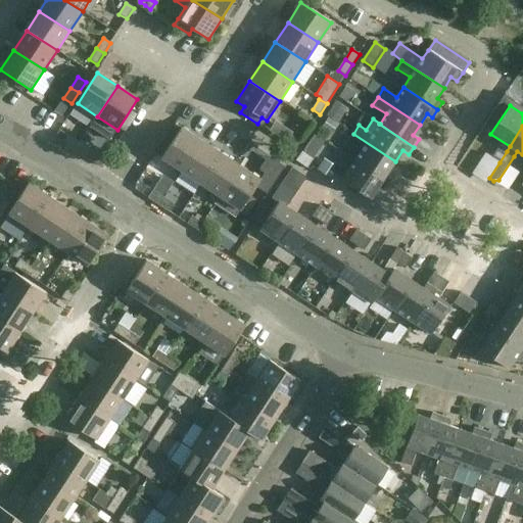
[(182,172),(201,141),(182,128),(161,158),(182,172)]
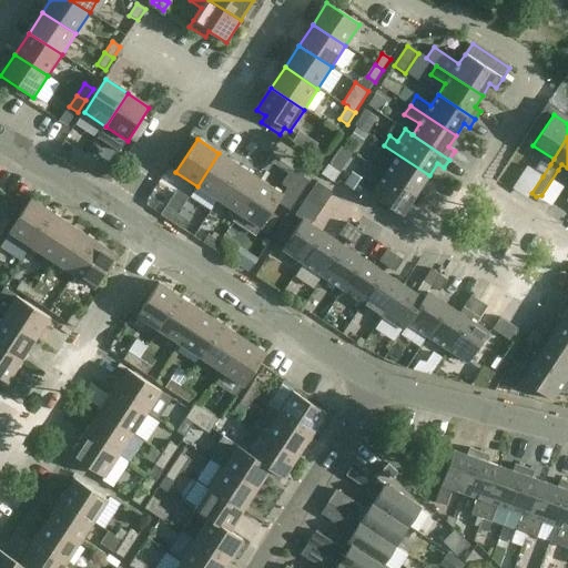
[(345,143),(330,160),(340,169),(355,152),(345,143)]
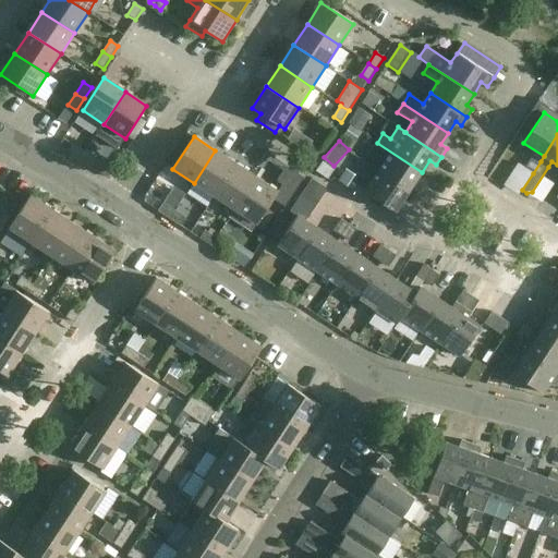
[(378,171),(398,184),(415,196),(421,187),(414,183),(422,172),(377,143),(371,152),(386,161),(378,171)]
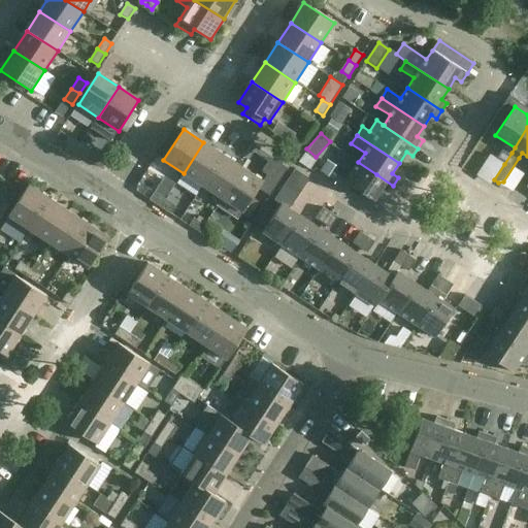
[(288,144),(299,152),(304,143),(293,136),(288,144)]
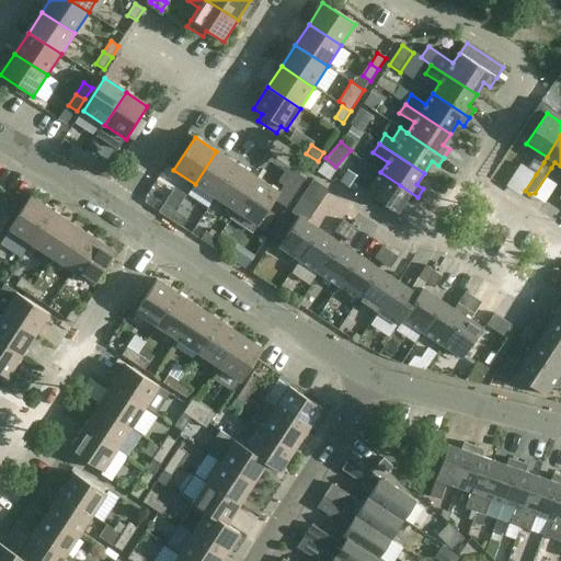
[(69,153),(80,161),(86,153),(73,146),(69,153)]
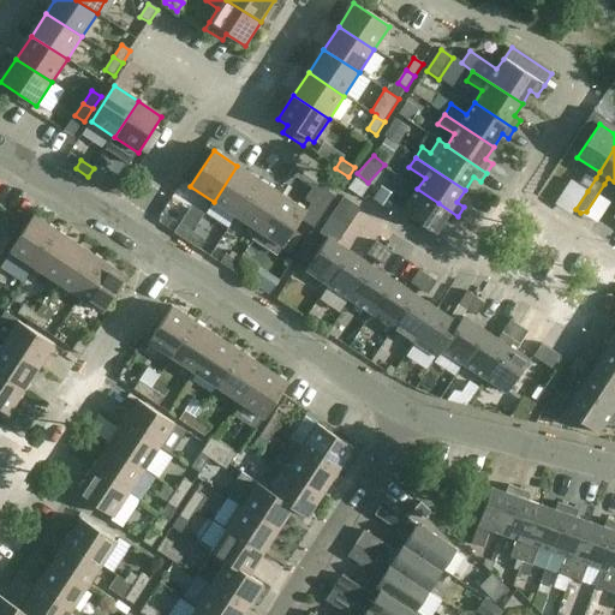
[(237,166),(214,202),(237,216),(260,181),(237,166)]
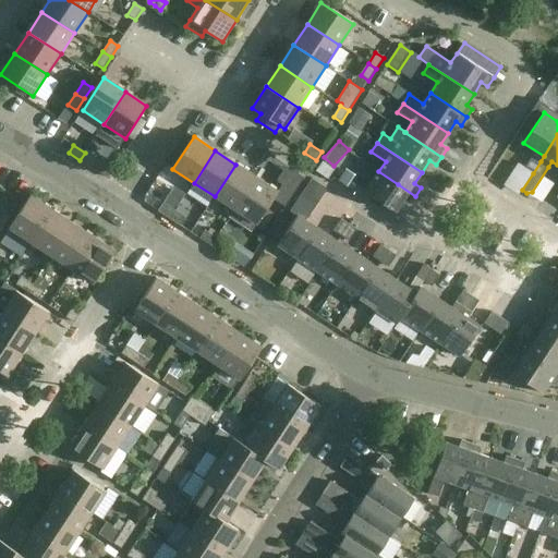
[(80,160),(92,168),(96,160),(85,153),(80,160)]
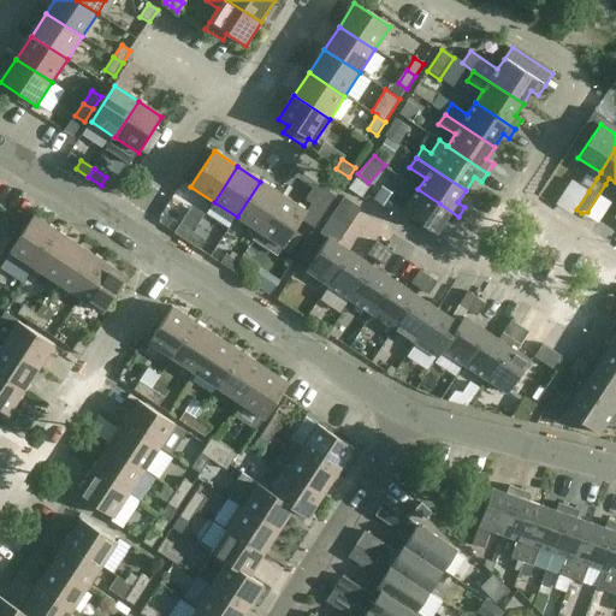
[(579,185),(588,191),(597,178),(588,172),(579,185)]
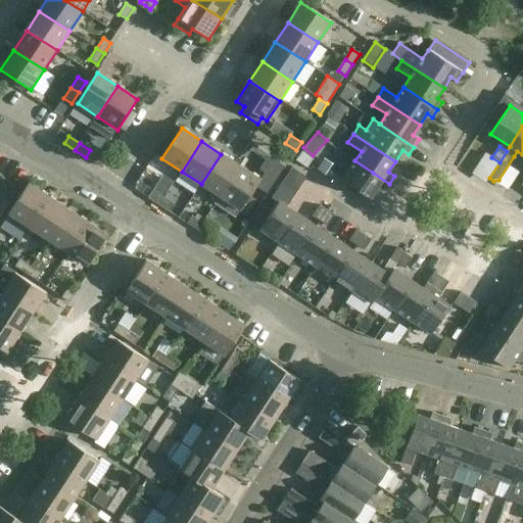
[(201,184),(220,196),(221,197),(237,173),(240,167),(221,154),(201,184)]
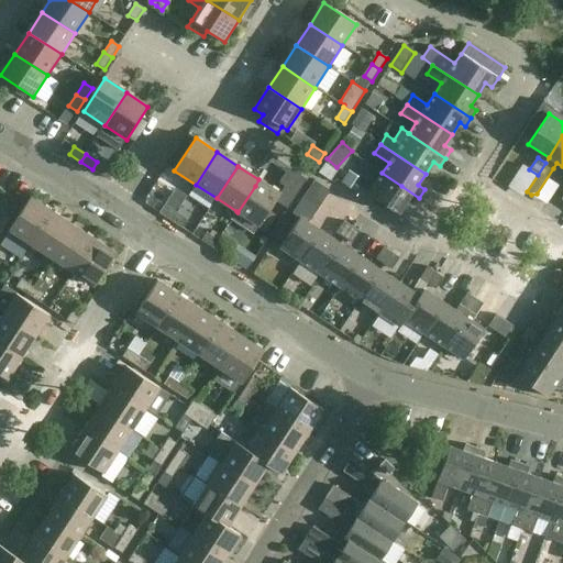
[(401,186),(382,173),(375,184),(360,175),(359,177),(349,170),(341,183),(356,192),(360,188),(399,213),(407,202),(414,206),(419,198),(401,186)]
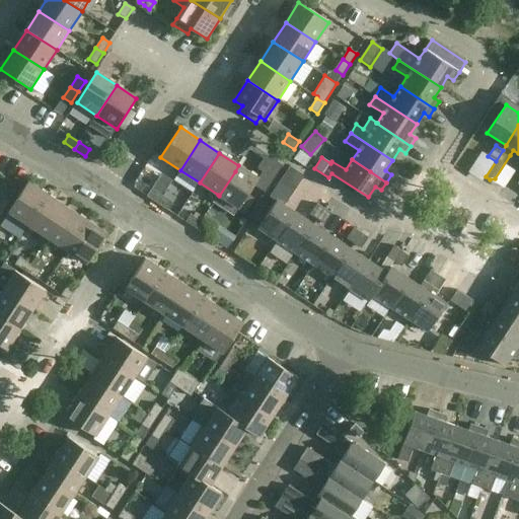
[(238,165),(235,171),(219,196),(218,195),(214,202),(234,215),(258,178),(238,165)]
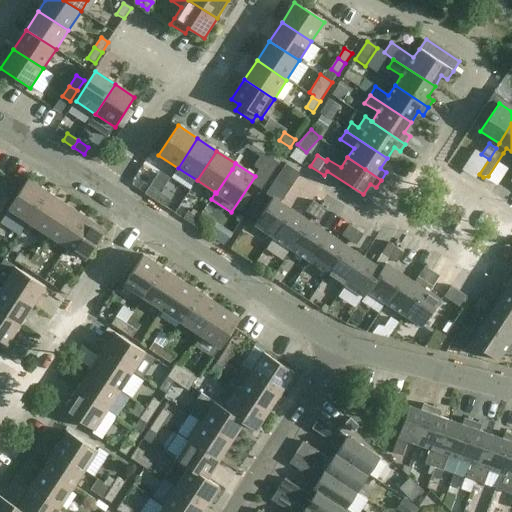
[(300,173),(286,164),(266,194),(273,199),(255,225),(274,238),(292,210),(281,203),(300,173)]
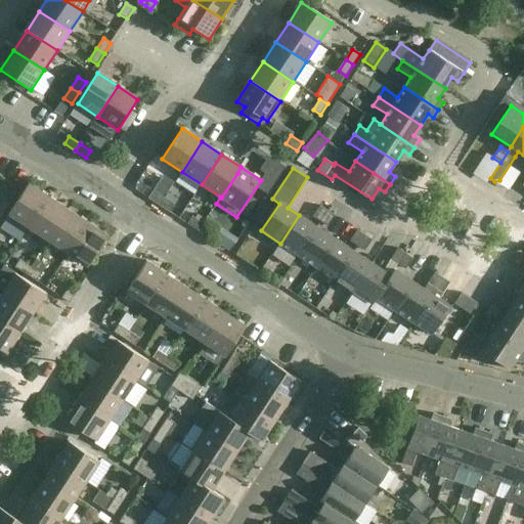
[(268,176),(260,189),(266,193),(275,180),(268,176)]
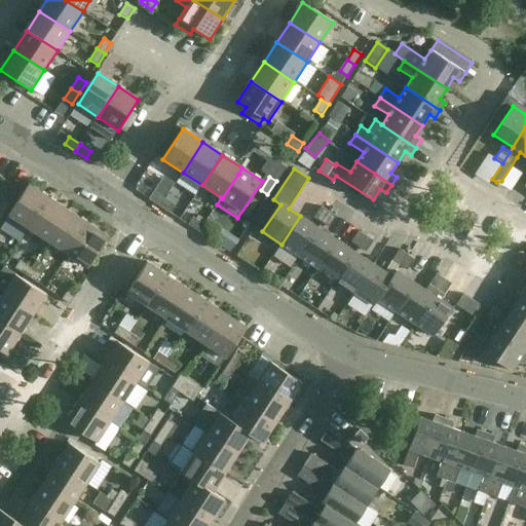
[(29,228),(48,197),(29,184),(8,215),(29,228)]
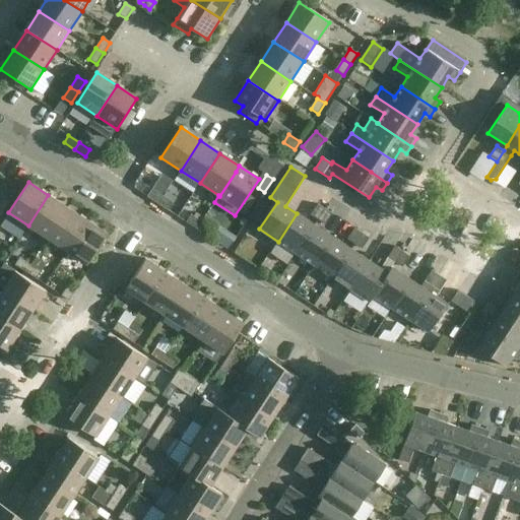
[(147,197),(158,204),(163,197),(152,190),(147,197)]
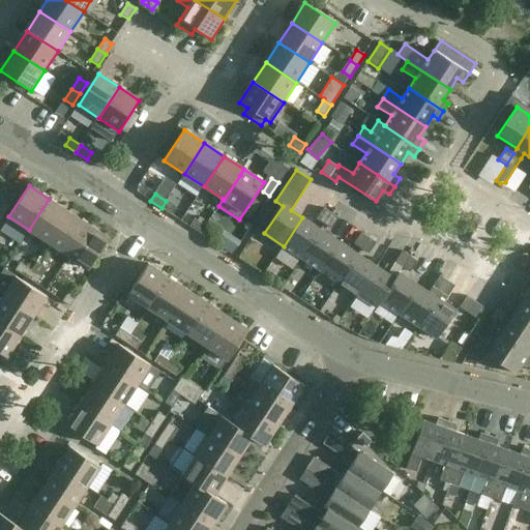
[(49,199),(29,230),(49,242),(68,212),(49,199)]
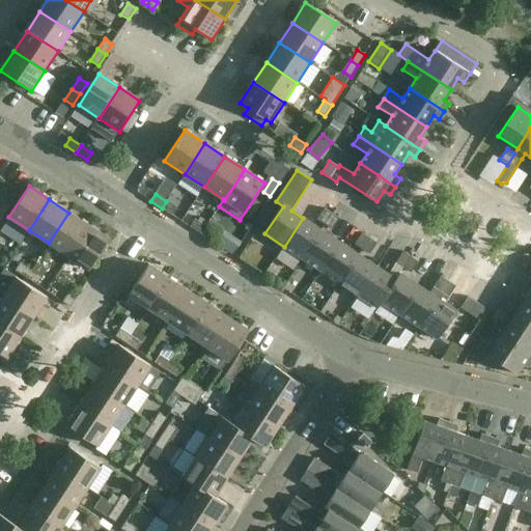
[(0,204),(0,216),(2,218),(9,206),(2,201),(0,204)]
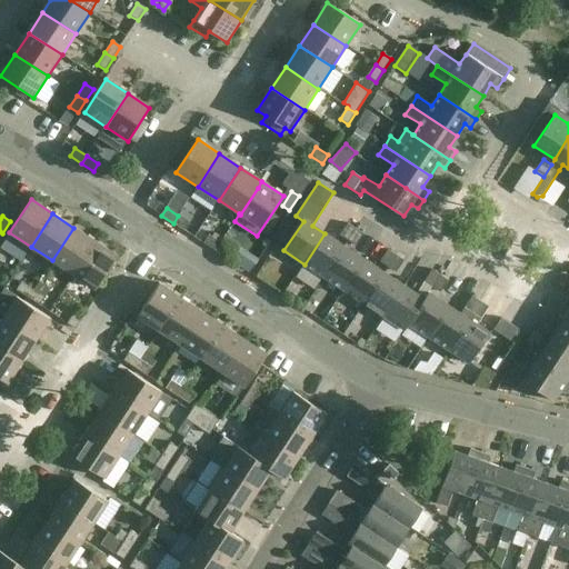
[(178,216),(173,223),(185,231),(190,223),(178,216)]
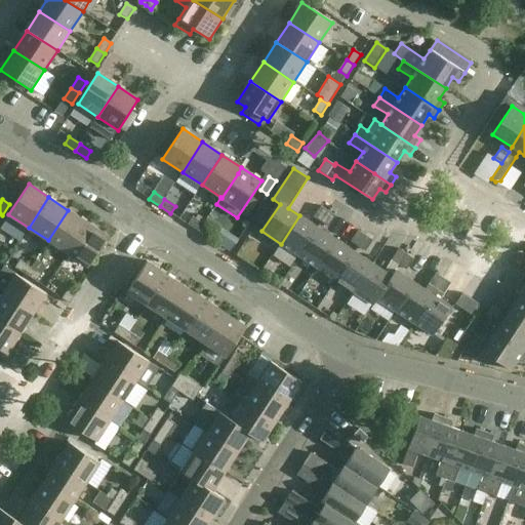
[(314,217),(321,223),(328,211),(321,206),(314,217)]
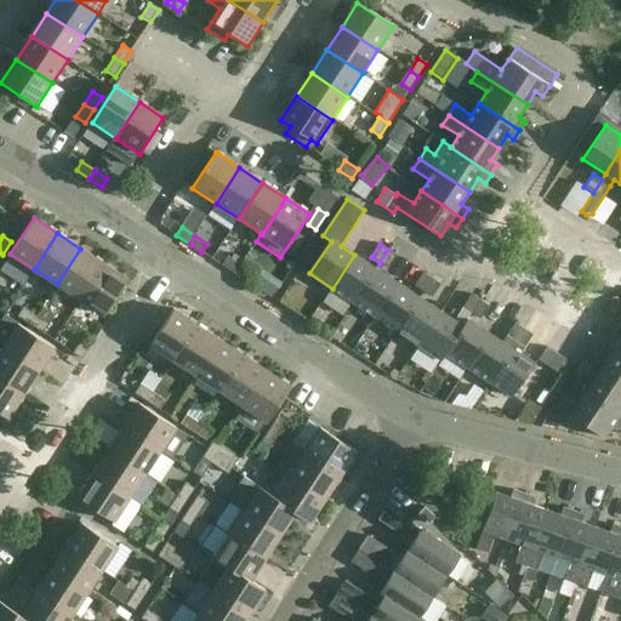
[(57,284),(80,300),(103,263),(80,249),(57,284)]
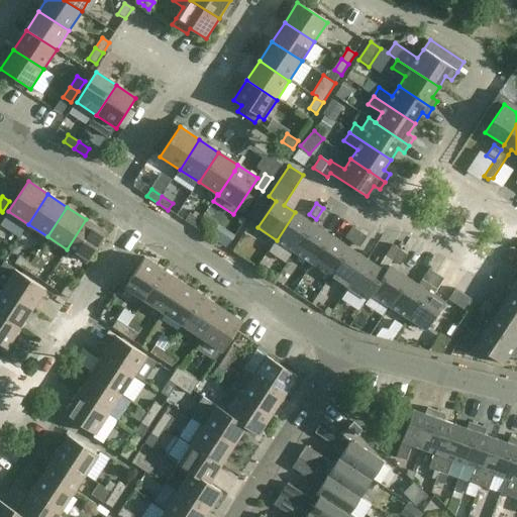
[(330,213),(323,208),(316,219),(323,224),(330,213)]
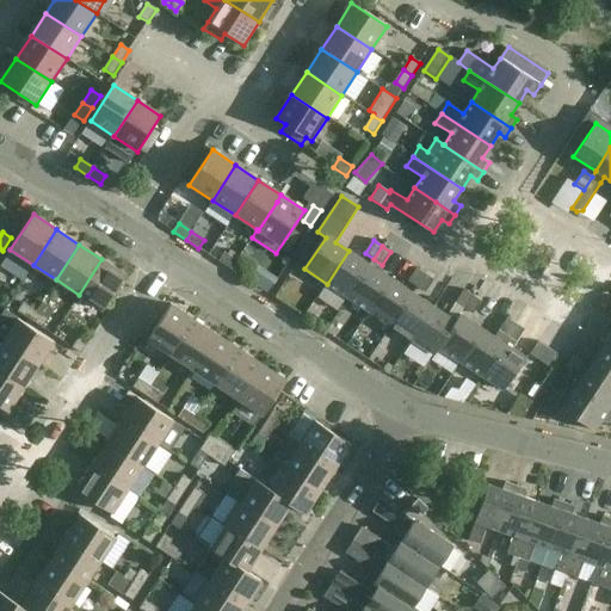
[(370,265),(349,251),(327,284),(347,297),(370,265)]
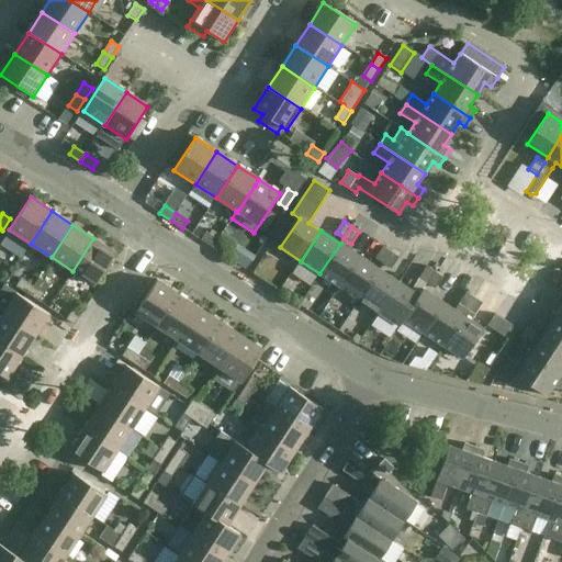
[(206,233),(201,240),(213,248),(218,240),(206,233)]
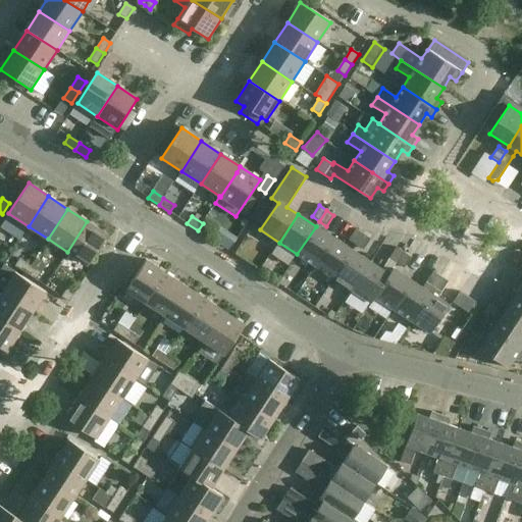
[(107,235),(87,221),(67,252),(87,265),(107,235)]
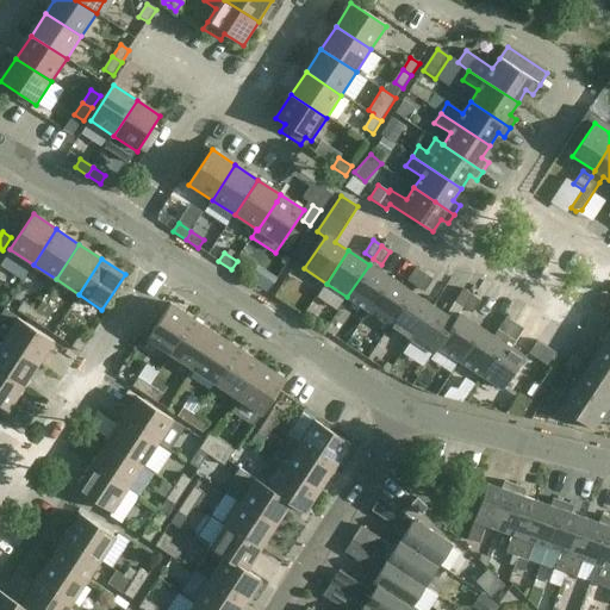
[(249,269),(237,261),(231,269),(243,278),(249,269)]
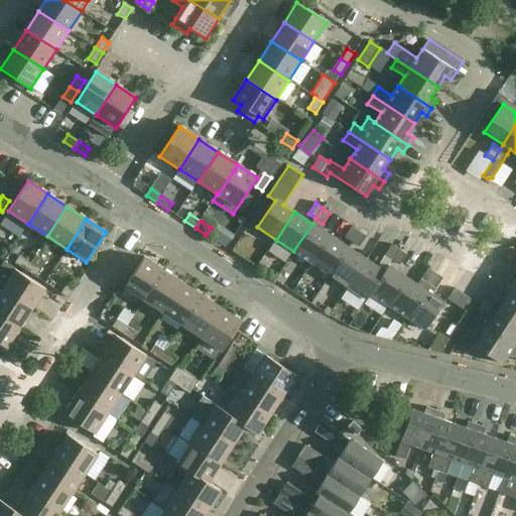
[(293,251),(311,263),(331,235),(312,224),(293,251)]
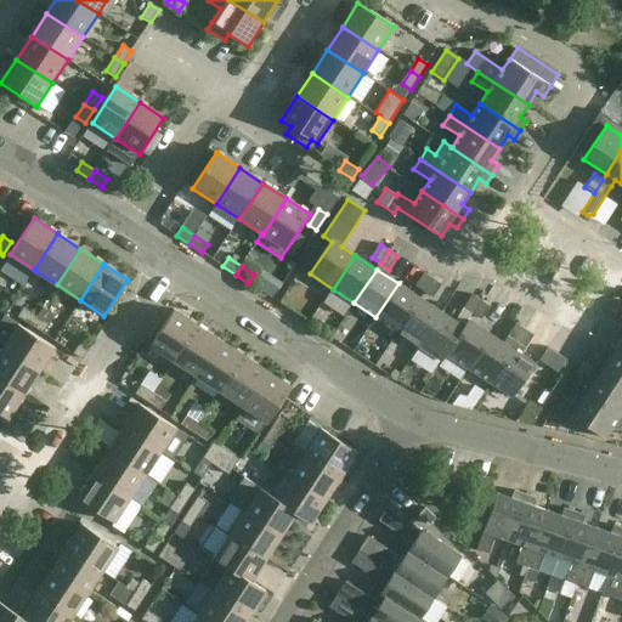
[(416,287),(424,292),(433,280),(424,273),(416,287)]
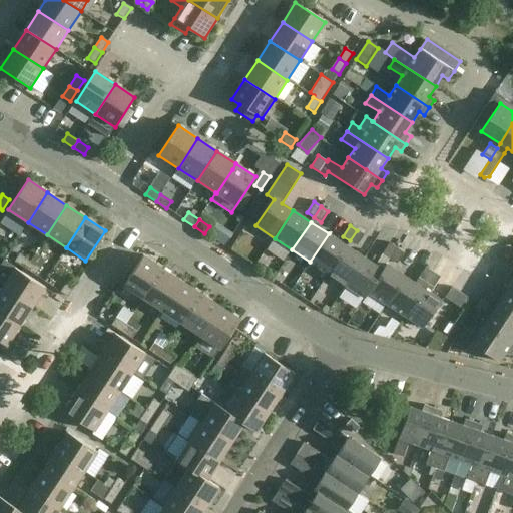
[(364,235),(357,230),(350,240),(357,245),(364,235)]
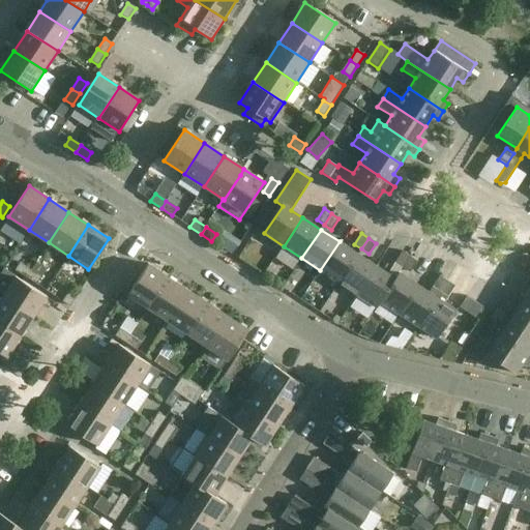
[(320,270),(339,283),(358,254),(340,241),(320,270)]
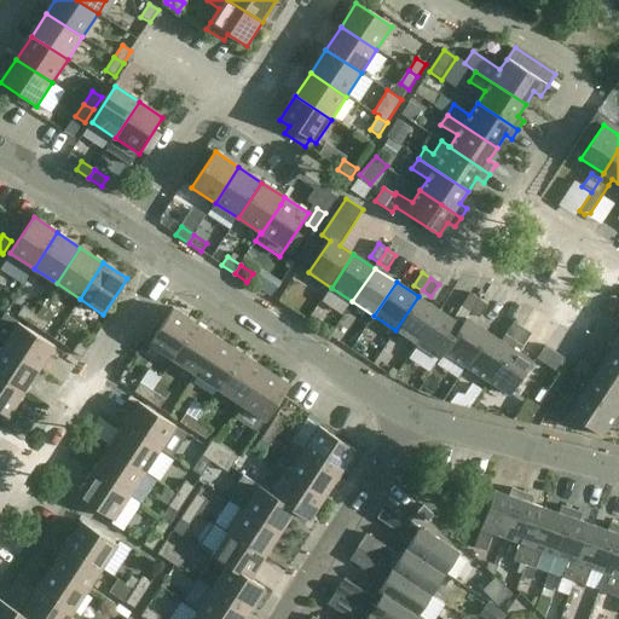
[(470,313),(479,300),(470,294),(462,307),(470,313)]
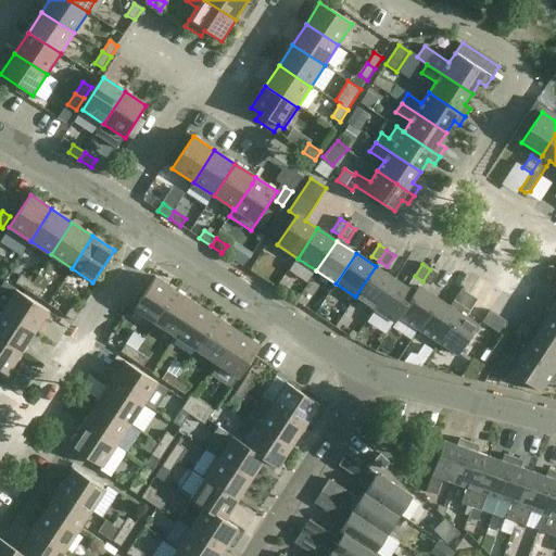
[(355,297),(375,310),(395,279),(376,266),(355,297)]
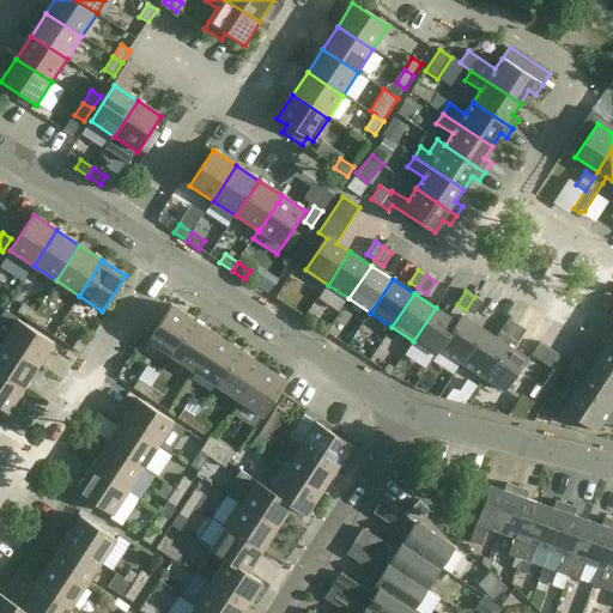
[(474,297),(466,310),(474,315),(483,303),(474,297)]
